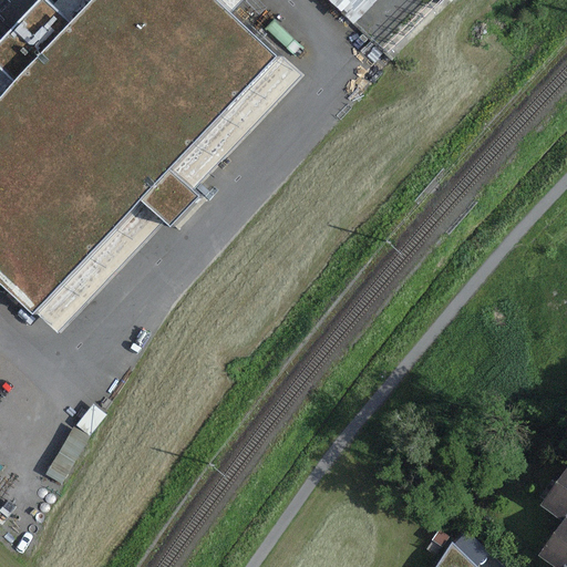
[(302,73),(234,9),(241,0),(55,0),(54,2),(52,0),(42,0),(0,44),(0,280),(55,333),(164,219),(174,228),(203,197),(194,187),(302,73)]
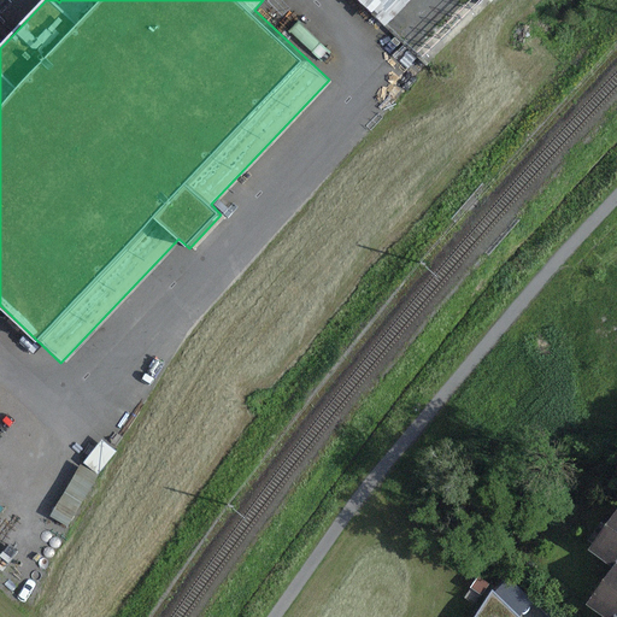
[(410,0),(358,0),(386,25),(410,0)]
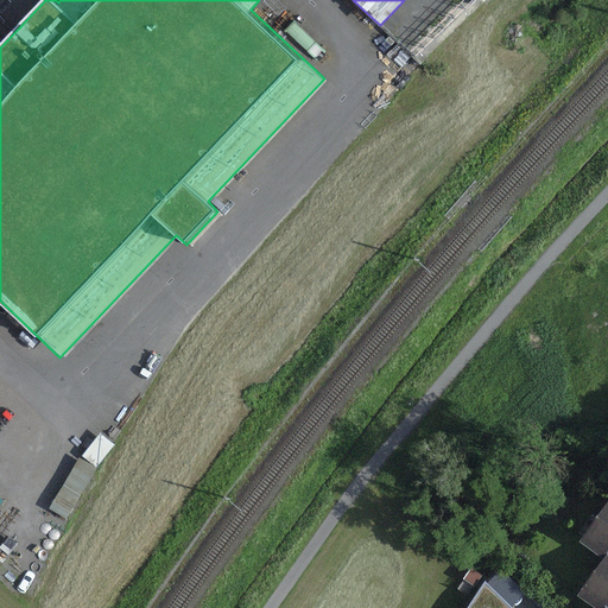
[(607,506),(582,543),(606,559),(607,557),(607,506)]
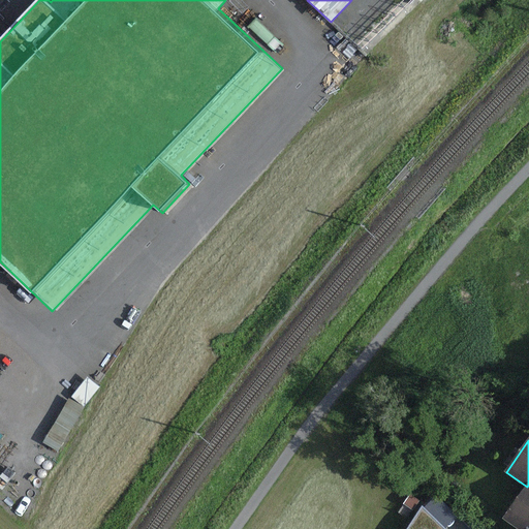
[(528,485),(527,487),(504,518),(519,528),(527,528),(528,528),(528,485)]
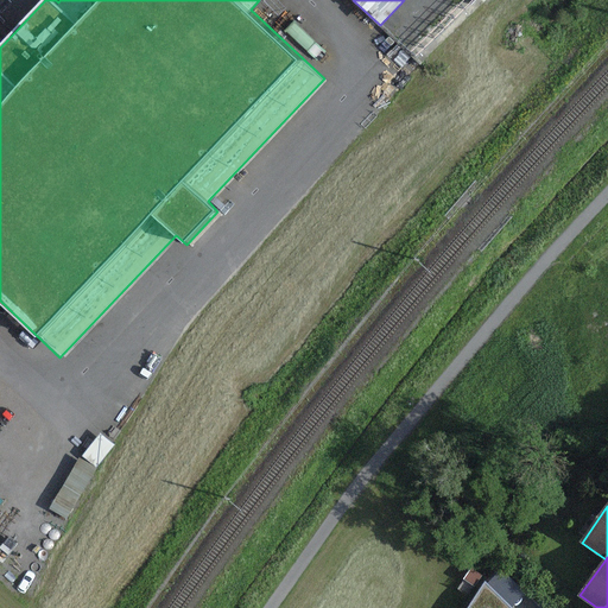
[(512,584),(499,569),(492,575),(505,590),(512,584)]
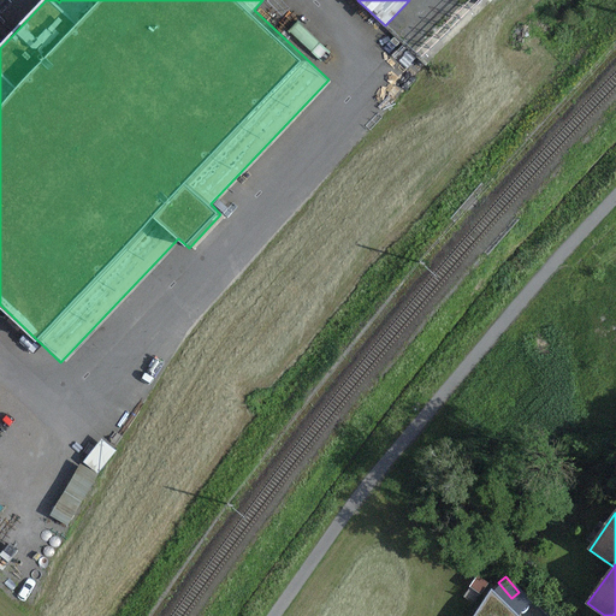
[(519,615),(492,588),(474,615),(519,615)]
